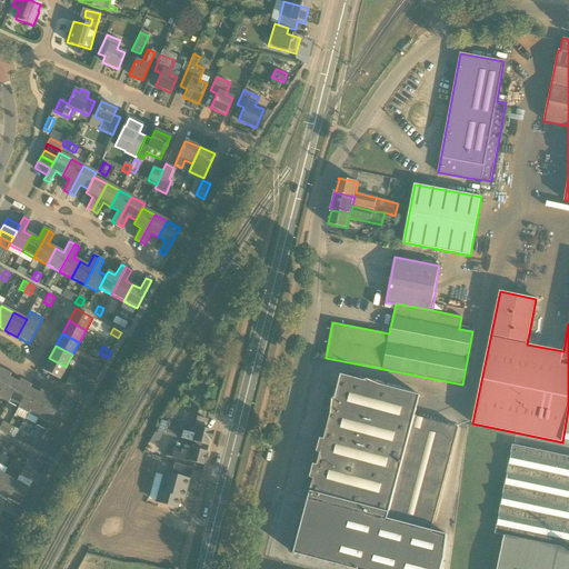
[(99,353),(98,352),(96,357),(97,358),(97,359),(105,363),(108,358),(99,353)]
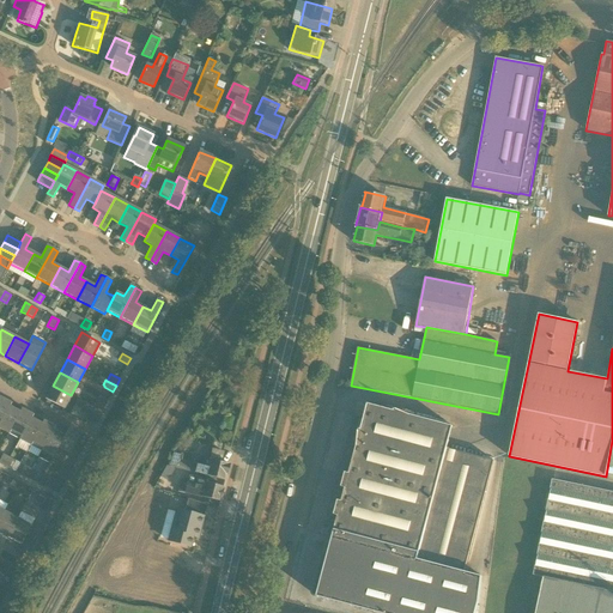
[(46,399),(64,408),(61,412),(68,416),(77,399),(71,395),(53,386),(46,399)]
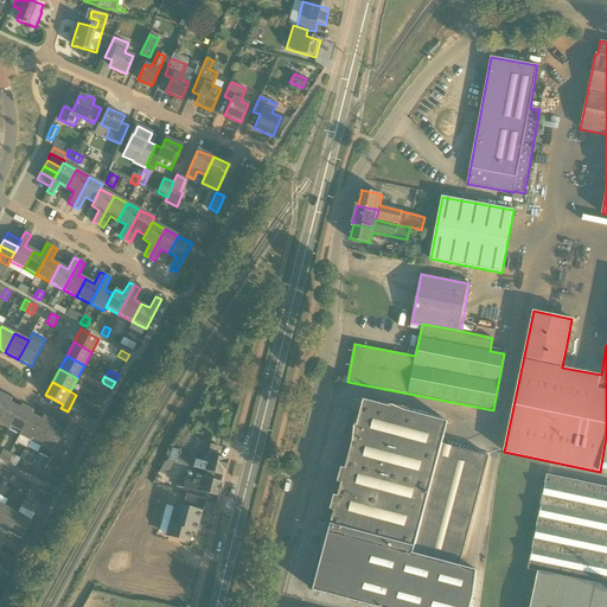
[(0,419),(10,402),(11,400),(0,393),(0,419)]
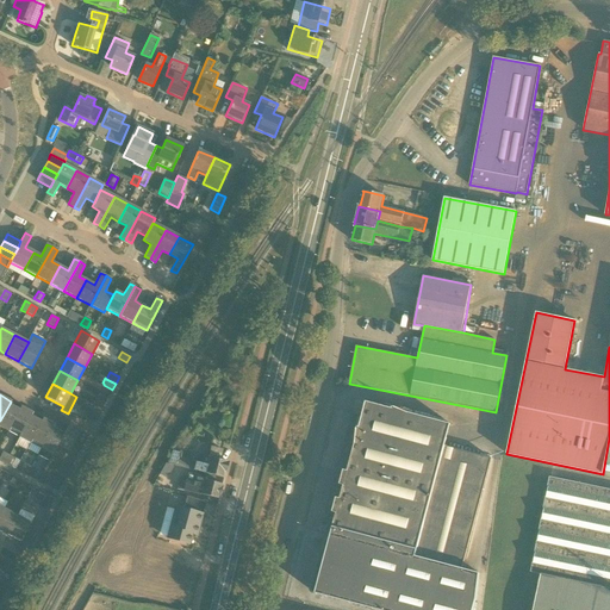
[(101,410),(105,404),(95,399),(92,405),(101,410)]
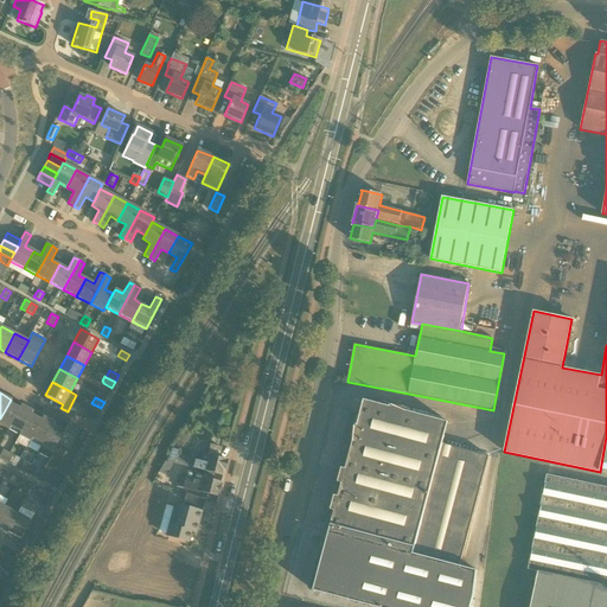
[(88,411),(85,416),(94,421),(101,408),(91,403),(83,398),(78,407),(88,411)]
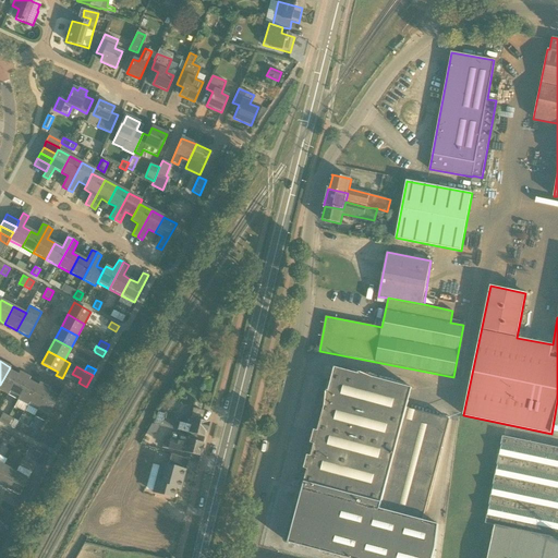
[(381,504),(379,510),(422,521),(447,431),(450,420),(407,409),(412,388),(374,378),(350,367),(349,368),(353,371),(352,372),(335,367),(330,385),(328,385),(329,380),(328,380),(325,407),(318,432),(314,431),(311,444),(315,445),(312,457),(307,456),(304,469),(308,470),(304,483),(305,483),(381,504)]
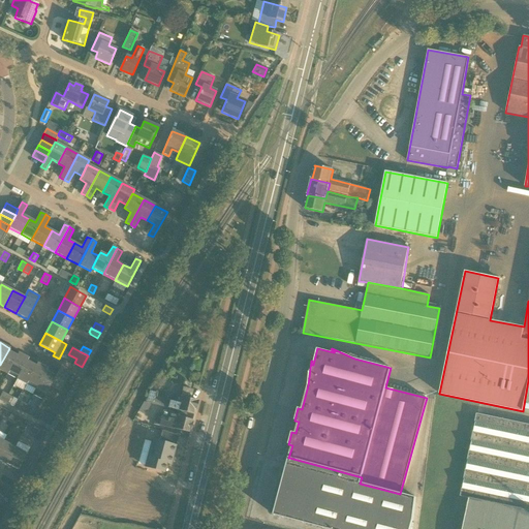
[(0,365),(0,370),(7,374),(8,372),(18,354),(8,350),(0,365)]
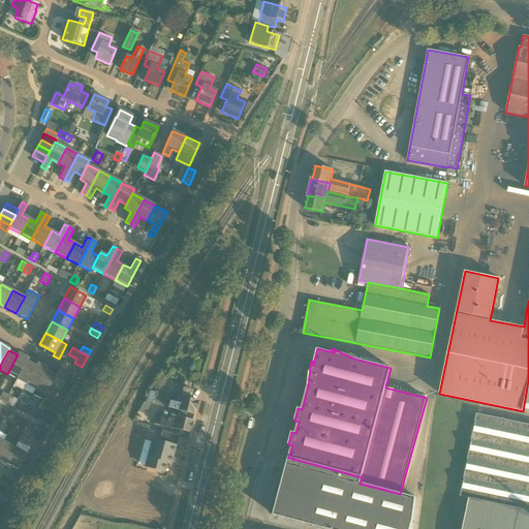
[(18,354),(8,372),(18,377),(27,360),(28,359),(19,353),(18,354)]
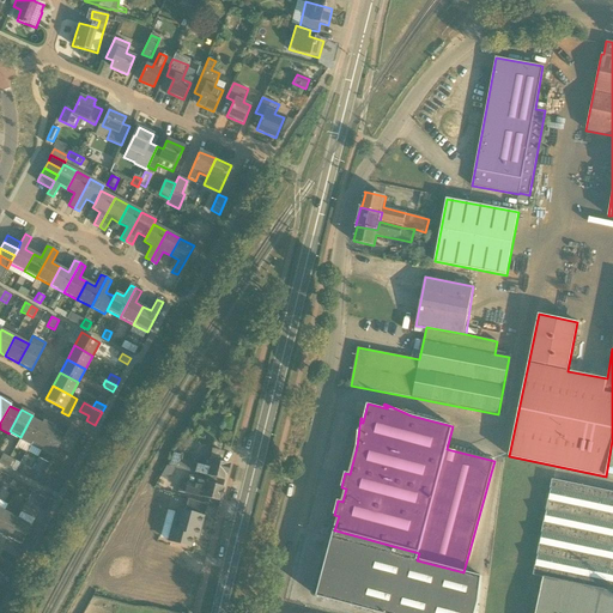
[(20,437),(19,439),(31,445),(32,443),(43,423),(31,417),(20,437)]
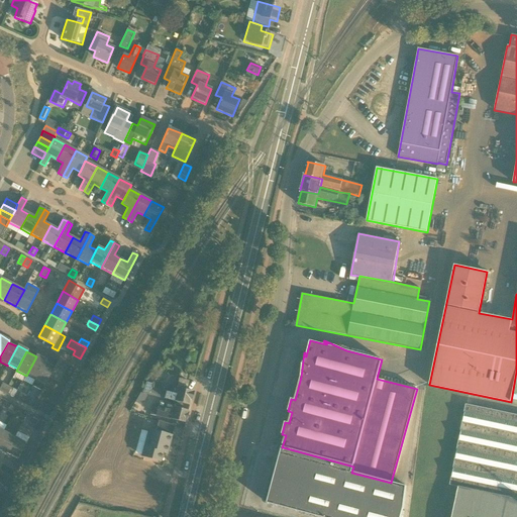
[(36,356),(27,374),(36,379),(44,363),(46,359),(37,355),(36,356)]
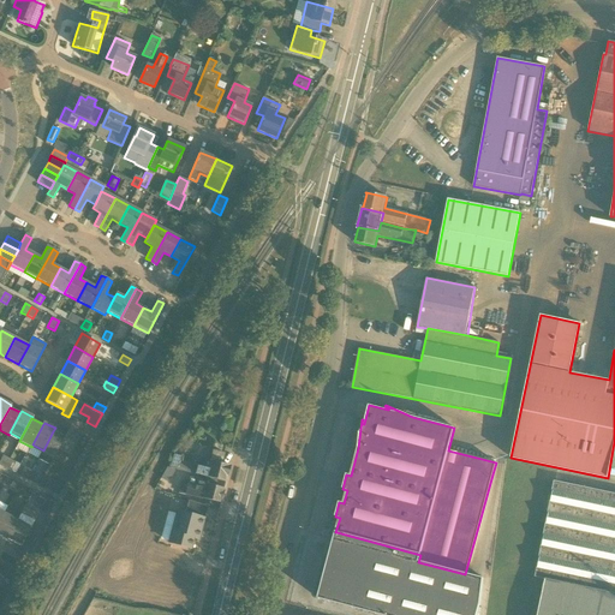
[(65,437),(58,451),(70,457),(82,434),(70,428),(65,437)]
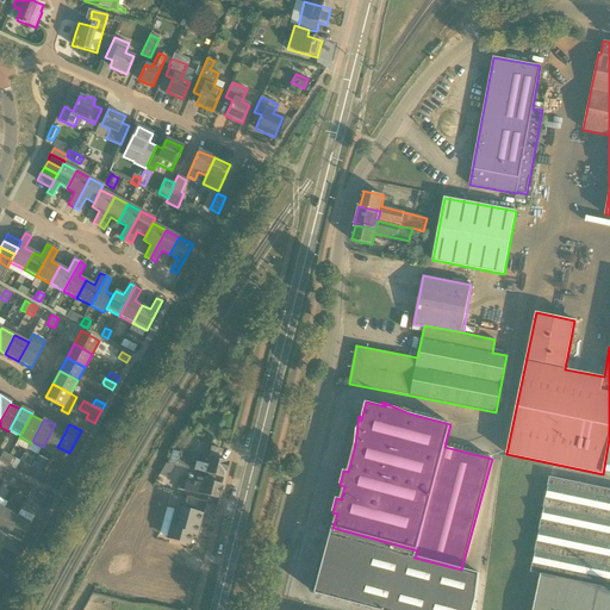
[(43,447),(38,455),(49,461),(57,447),(64,434),(53,428),(43,447)]
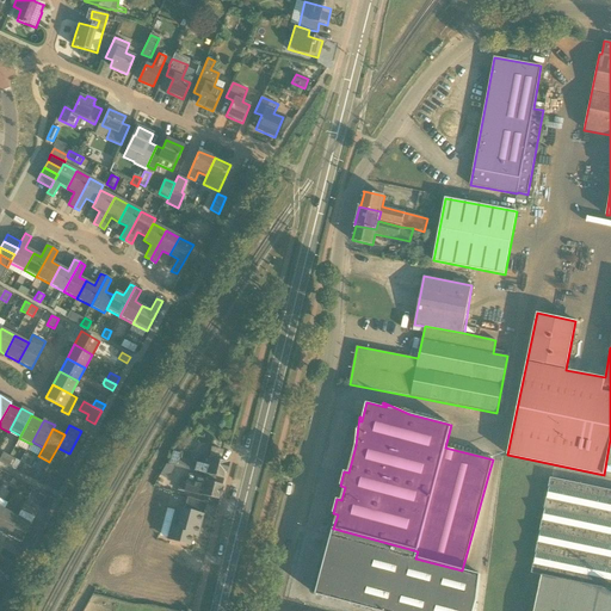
[(170,456),(167,464),(193,471),(207,475),(220,479),(224,480),(224,479),(228,463),(220,461),(223,450),(211,446),(208,458),(209,458),(208,466),(195,462),(196,462),(180,457),(181,454),(173,451),(171,451),(170,456)]
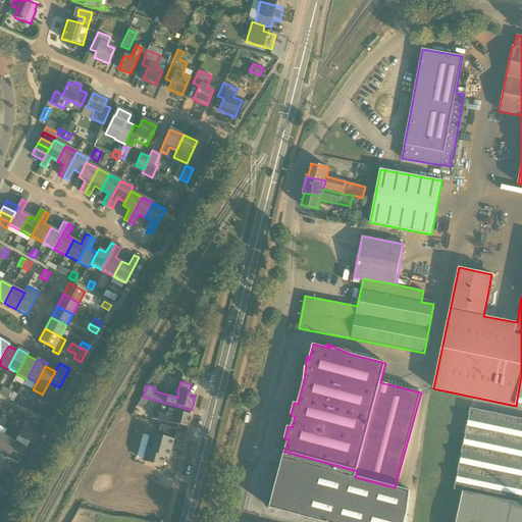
[(8,389),(4,398),(9,400),(13,393),(8,389)]
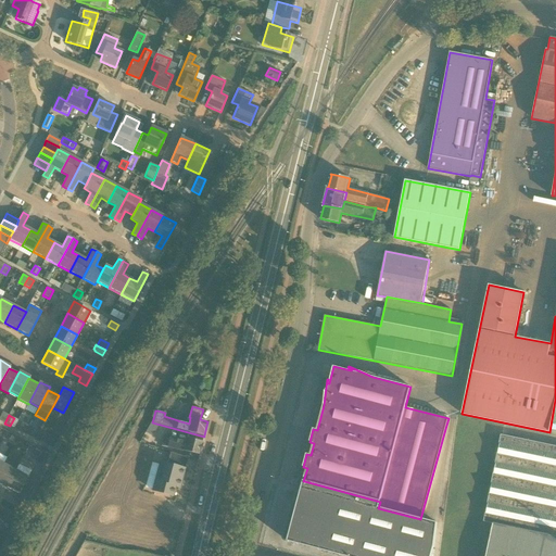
[(24,433),(28,426),(23,422),(19,431),(24,433)]
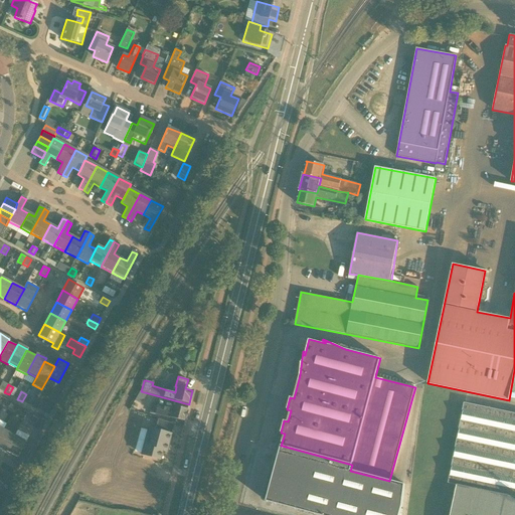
[(22,401),(27,404),(31,397),(26,394),(22,401)]
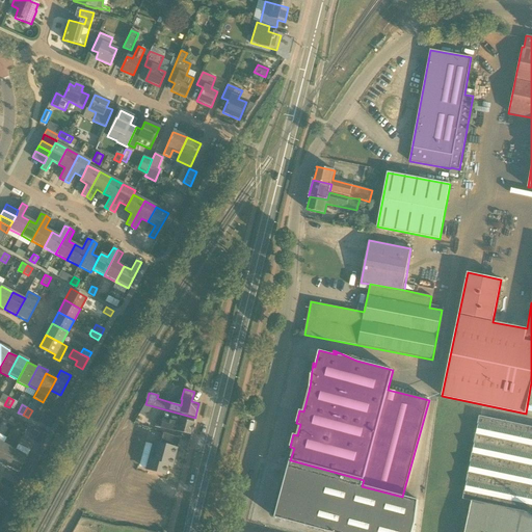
[(152,416),(150,423),(155,424),(155,426),(160,428),(190,435),(191,435),(194,423),(190,422),(191,417),(180,414),(179,417),(178,419),(178,423),(162,419),(152,416)]
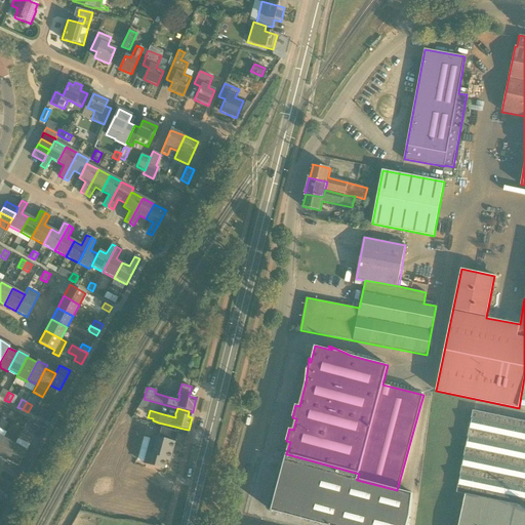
[(16,413),(11,410),(7,417),(12,420),(16,413)]
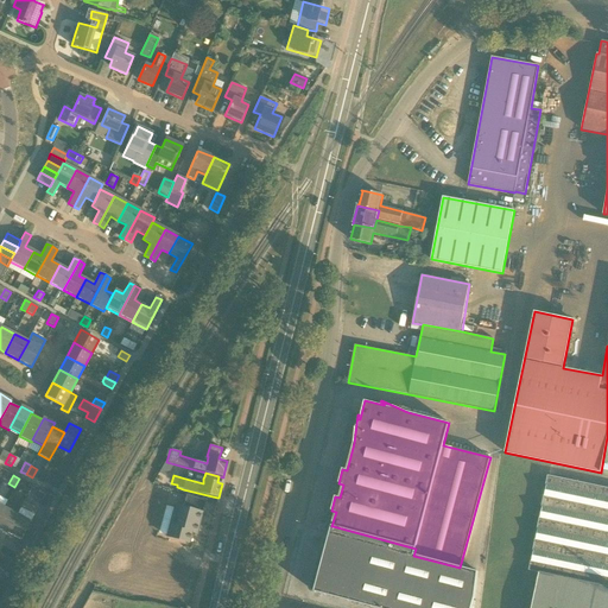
[(43,483),(50,487),(55,477),(48,475),(43,483)]
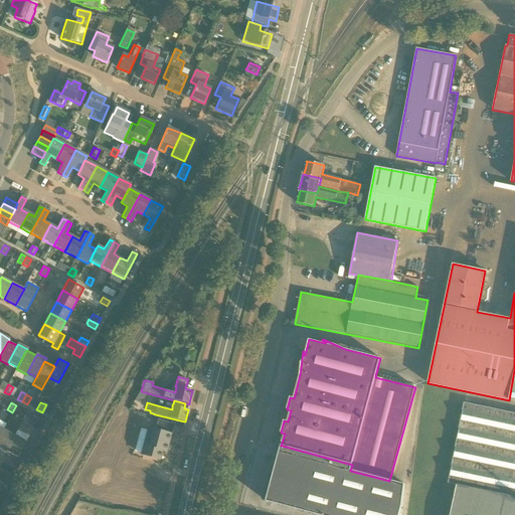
[(514,514),(514,413),(465,403),(449,484),(457,485),(450,514),(514,514)]
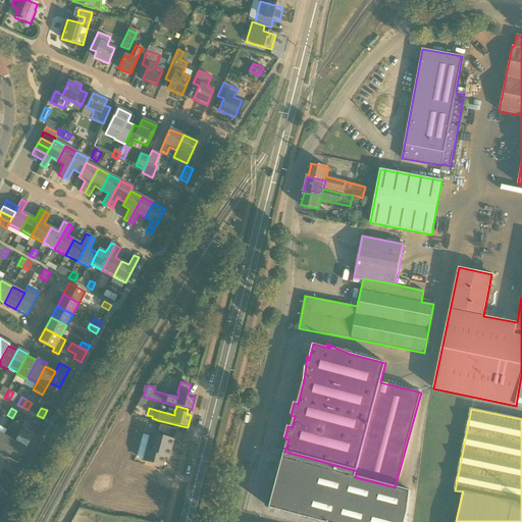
[(22,414),(16,411),(12,418),(18,421),(22,414)]
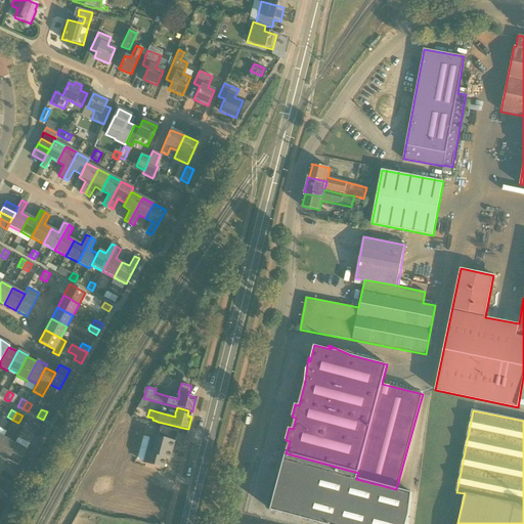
[(35,422),(31,429),(36,432),(40,425),(35,422)]
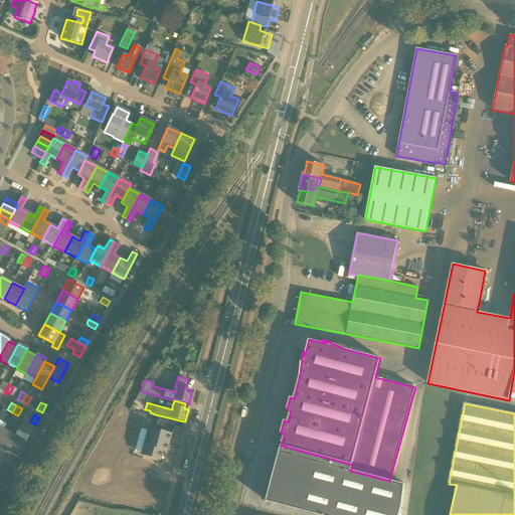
[(137,454),(162,461),(170,430),(145,423),(137,454)]
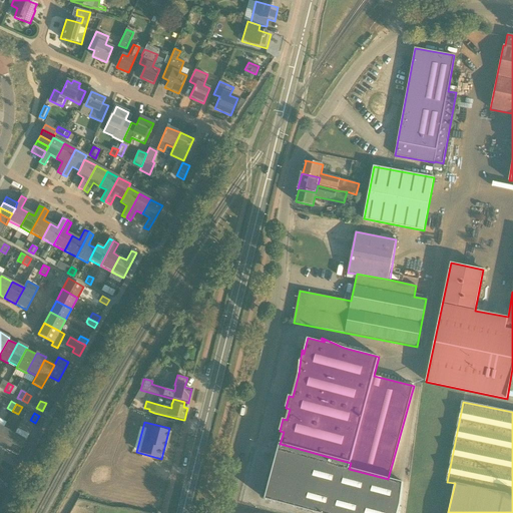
[(3,428),(0,434),(0,446),(6,450),(15,434),(3,428)]
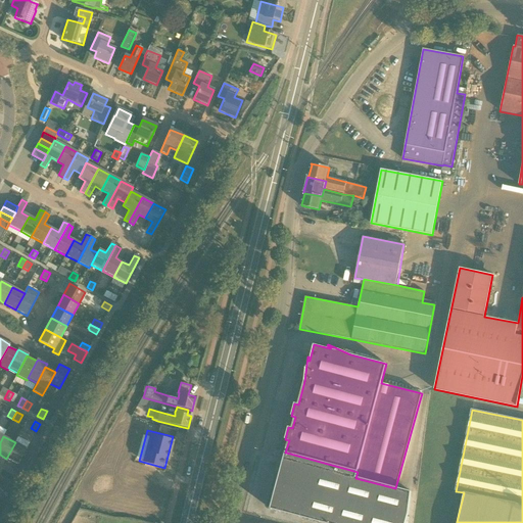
[(27,448),(15,442),(6,459),(17,465),(27,448)]
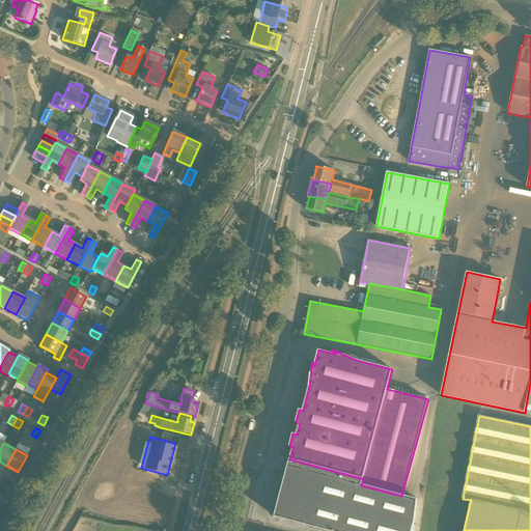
[(401,496),(361,485),(363,479),(290,459),(275,516),(330,530),(400,530),(410,498),(401,496)]
